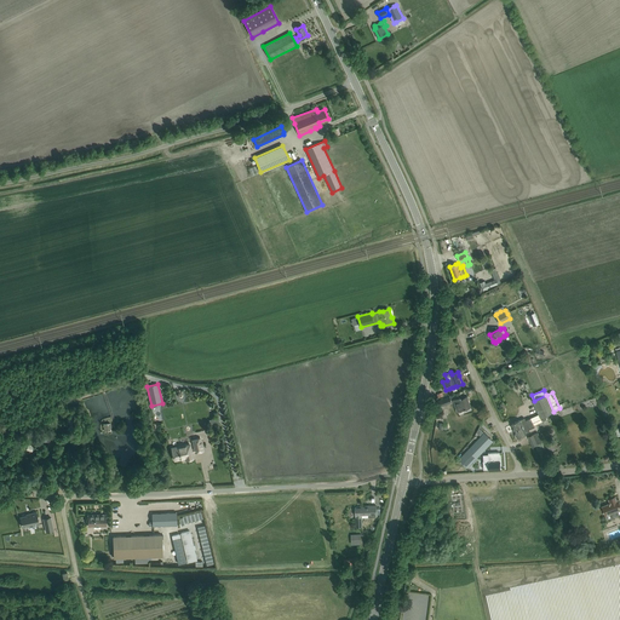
[(534,401),(533,402),(539,414),(540,418),(554,412),(546,395),(534,401)]
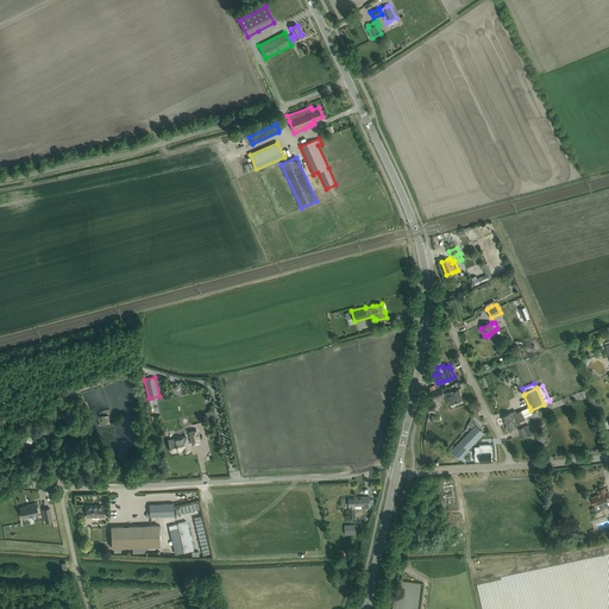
[(433,399),(444,395),(441,389),(431,394),(433,399)]
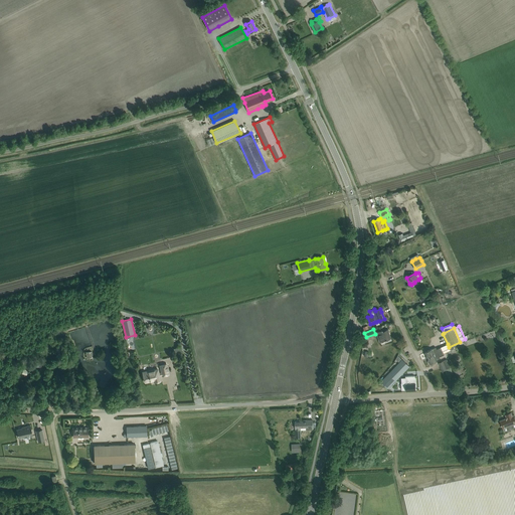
[(391,337),(390,336),(387,329),(382,331),(382,330),(376,332),(380,341),(391,337)]
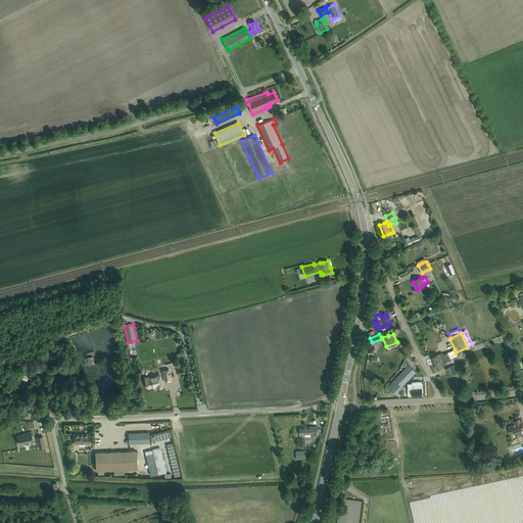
[(435,355),(431,358),(434,364),(449,357),(447,352),(443,354),(442,352),(438,354),(435,355)]
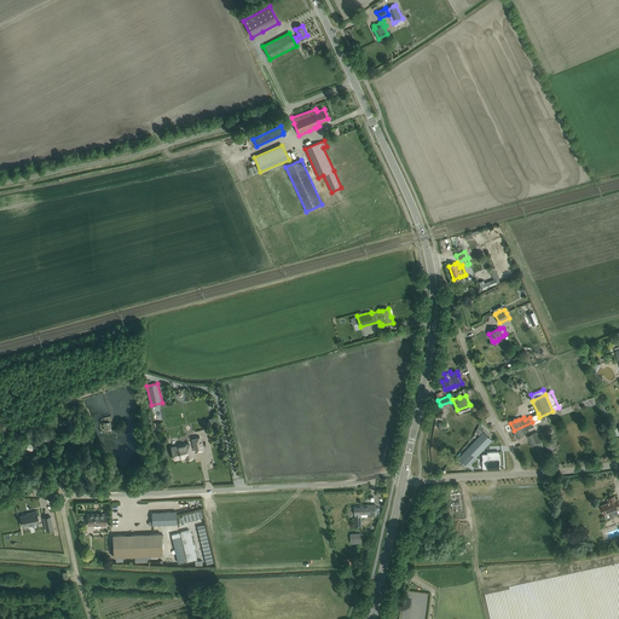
[(532,422),(514,431),(516,437),(525,433),(530,431),(528,428),(533,426),(532,422)]
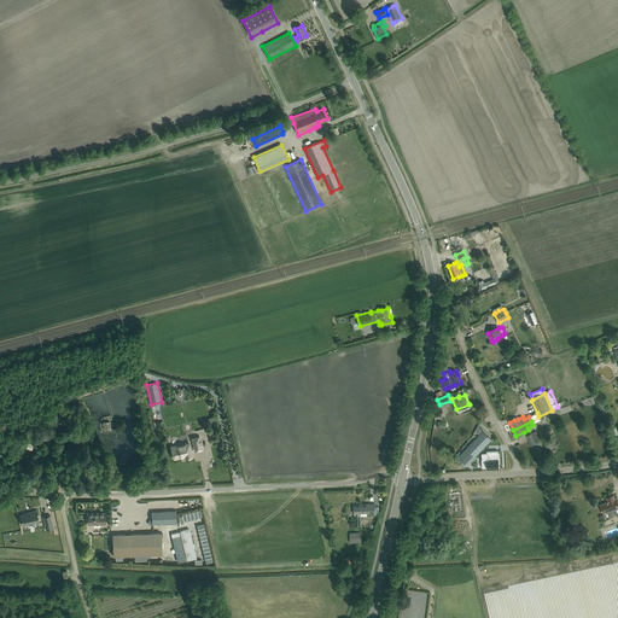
[(466,466),(491,439),(483,431),(458,458),(466,466)]
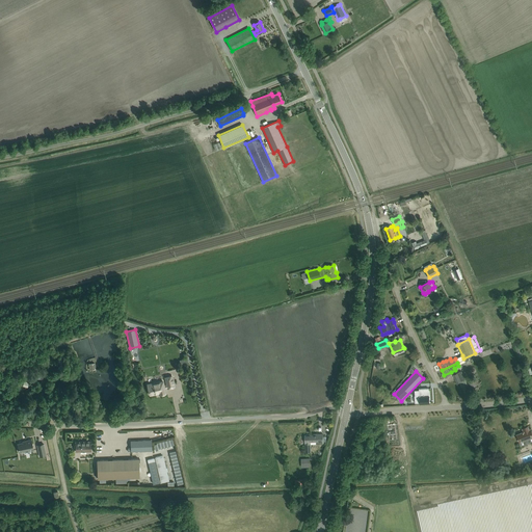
[(468,384),(464,379),(461,371),(453,375),(456,382),(459,381),(461,387),(468,384)]
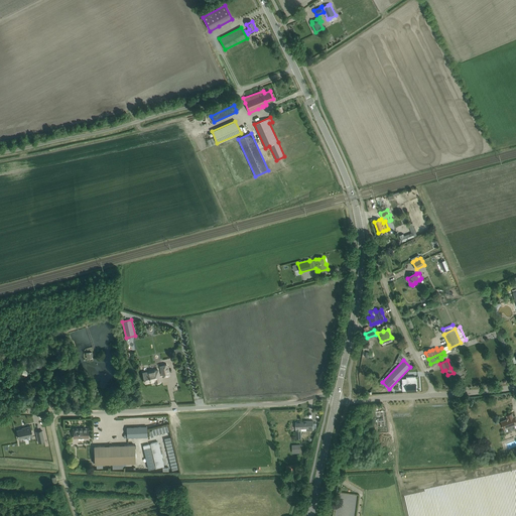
[(168,375),(167,370),(166,365),(160,366),(162,374),(159,374),(158,370),(143,373),(145,383),(151,381),(150,381),(153,380),(153,381),(154,381),(155,382),(160,381),(159,376),(162,375),(162,376),(168,375)]
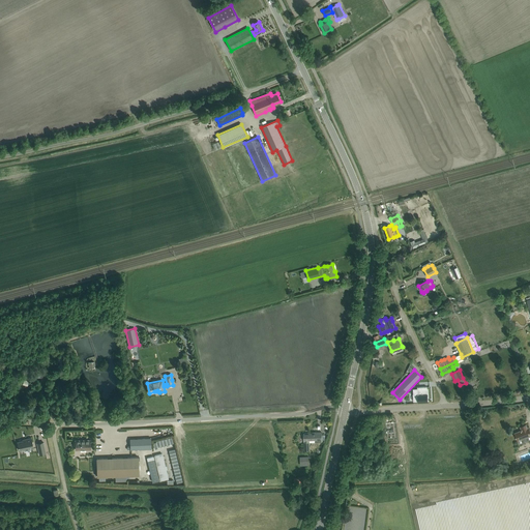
[(472,376),(467,378),(470,386),(475,384),(472,376)]
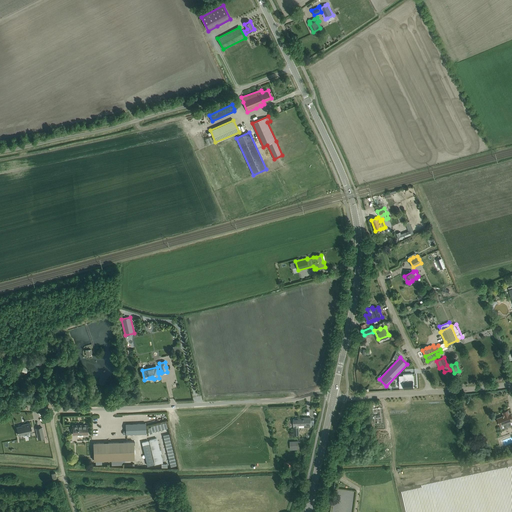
[(399,380),(399,387),(404,387),(404,388),(413,388),(413,380),(412,373),(403,374),(403,375),(403,380),(399,380)]
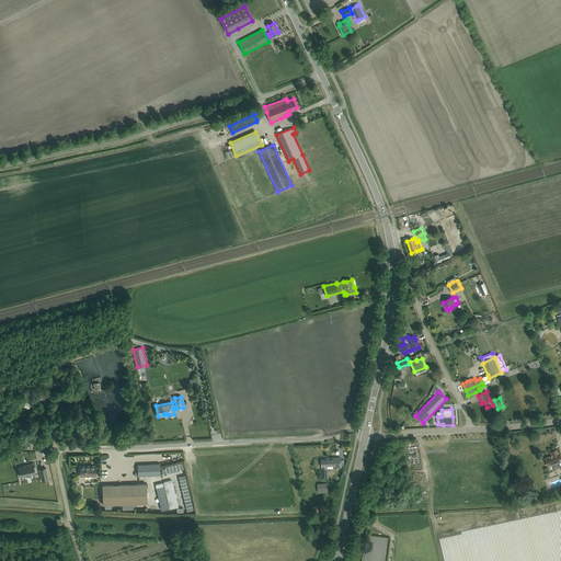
[(560,457),(560,453),(558,453),(557,449),(552,451),(553,455),(552,455),(550,455),(551,456),(545,458),(546,461),(545,461),(546,462),(549,470),(560,465),(560,457)]
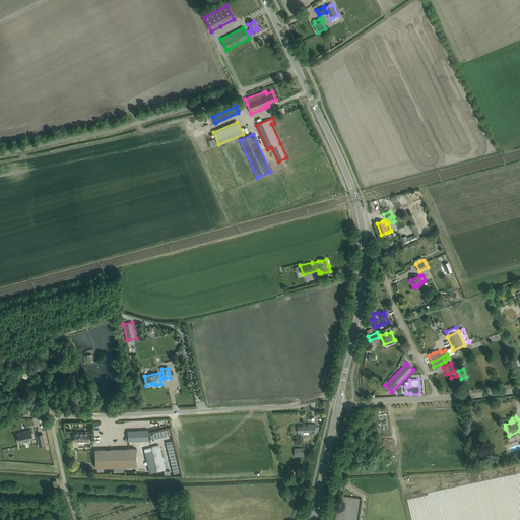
[(311,425),(298,426),(299,442),(304,442),(304,434),(310,434),(316,434),(316,424),(311,425)]
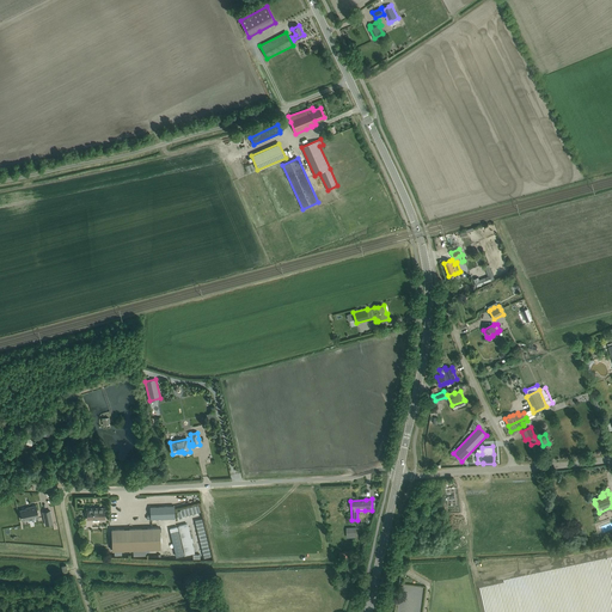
[(25,508),(20,509),(22,520),(29,519),(29,518),(32,516),(34,519),(38,518),(36,506),(29,507),(29,508),(25,508)]
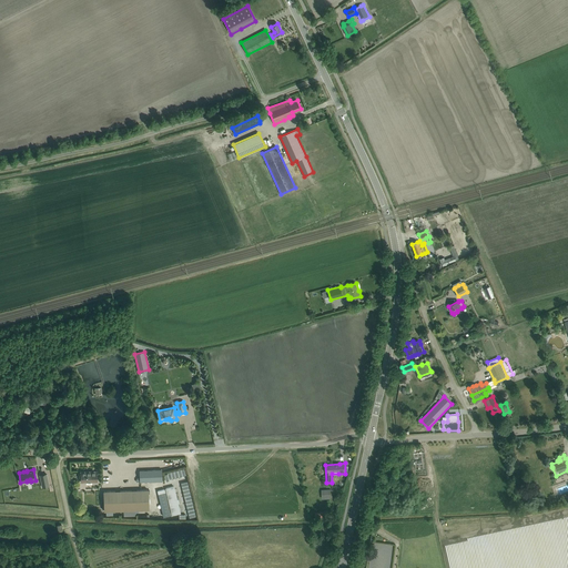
[(162,480),(162,475),(162,469),(140,470),(140,482),(162,480)]
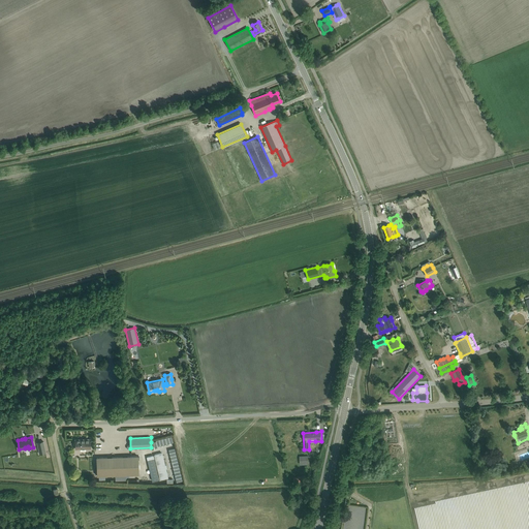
[(2,438),(3,453),(14,452),(13,438),(2,438)]
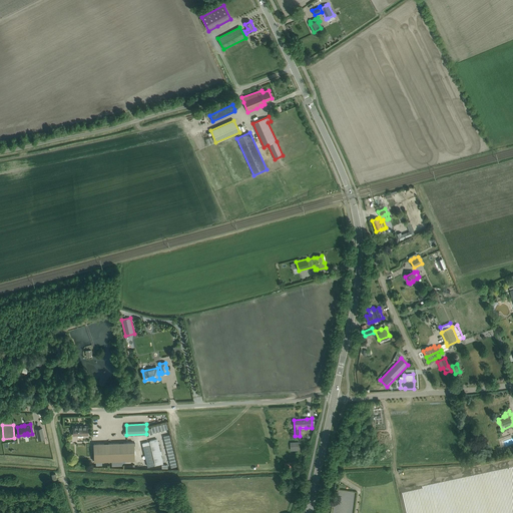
[(78,426),(73,426),(73,429),(71,429),(72,432),(73,432),(73,436),(77,435),(83,435),(87,435),(87,426),(81,426),(79,426),(78,426)]
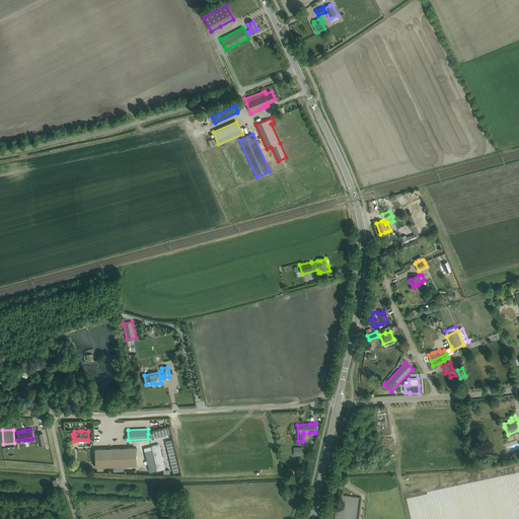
[(43,433),(36,434),(39,445),(45,444),(43,433)]
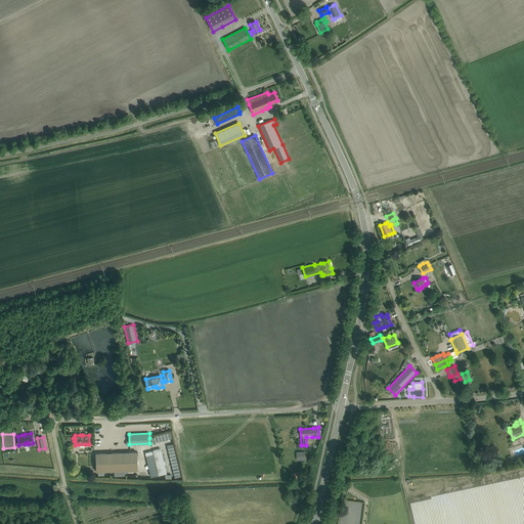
[(164,453),(162,453),(161,450),(158,451),(162,471),(169,470),(168,462),(166,462),(164,453)]
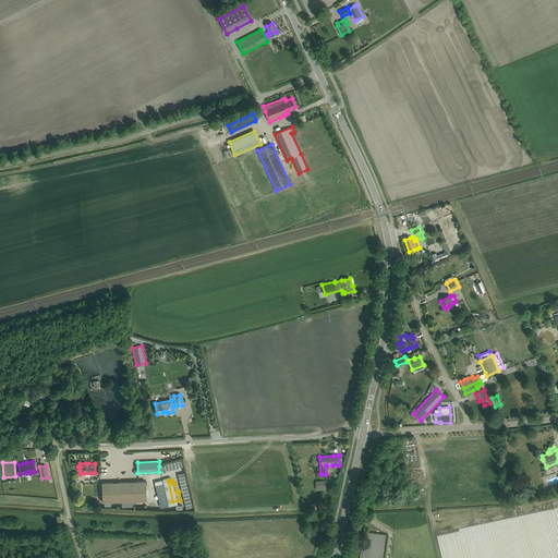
[(145,481),(101,483),(102,502),(146,500),(145,481)]
